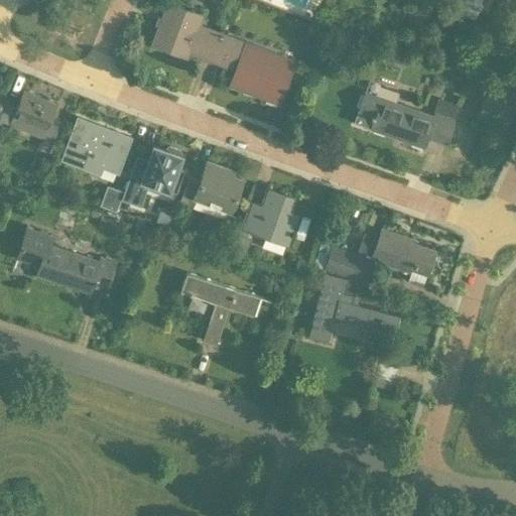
[(491,0),(457,0),(485,13),(491,0)]
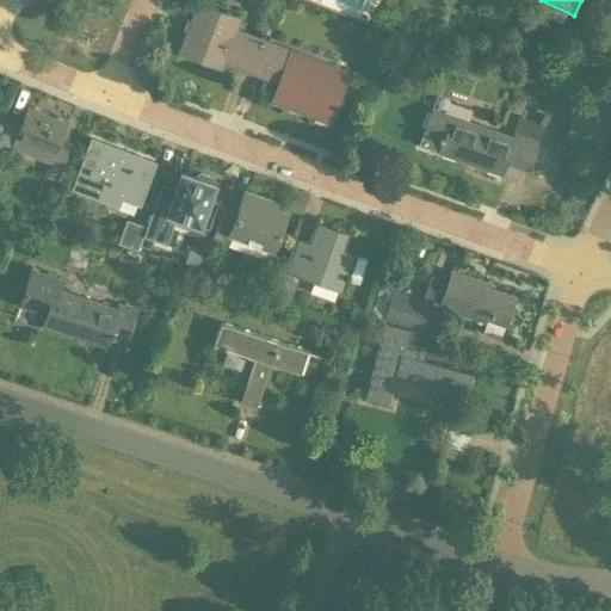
[(254,35),(236,29),(240,18),(198,4),(179,51),(221,67),(222,63),(239,71),(254,35)]
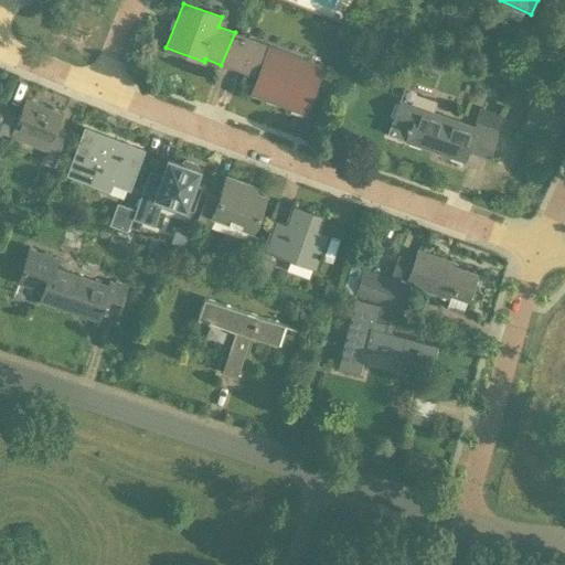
[(268,45),(235,32),(221,65),(256,78),(251,93),(305,113),(322,67),(268,46),(268,45)]
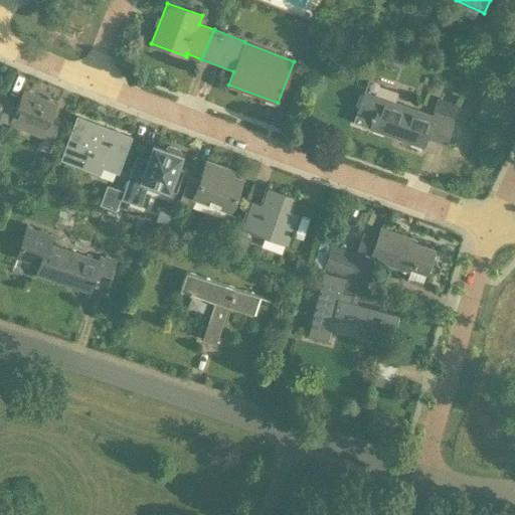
[(499,131),(513,100),(486,89),(473,120),(499,131)]
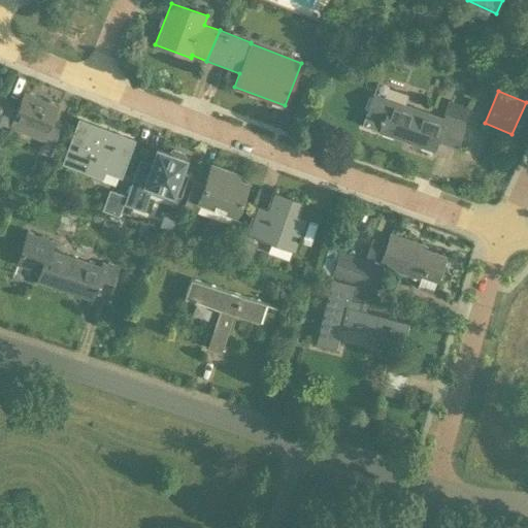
[(5,105),(0,117),(0,127),(8,131),(13,119),(46,132),(48,126),(56,107),(24,94),(17,110),(5,105)]
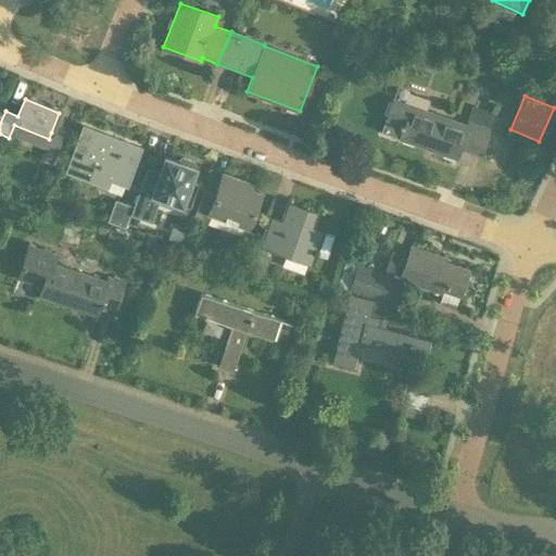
[(471,105),(465,127),(392,100),(380,130),(455,159),(459,149),(481,156),(496,113),(471,105)]
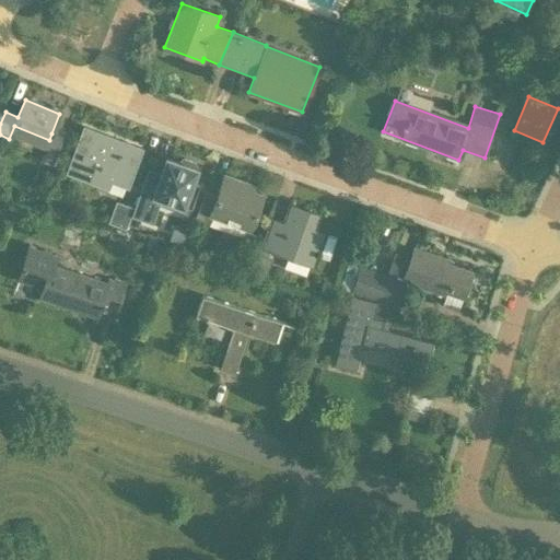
[(127,187),(141,149),(83,127),(67,173),(107,188),(111,181),(127,187)]
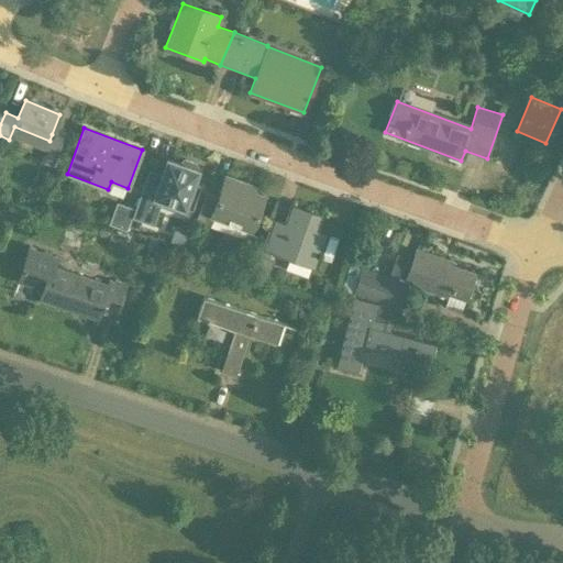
[(45,150),(56,154),(57,154),(64,139),(63,139),(52,134),(50,141),(45,150)]
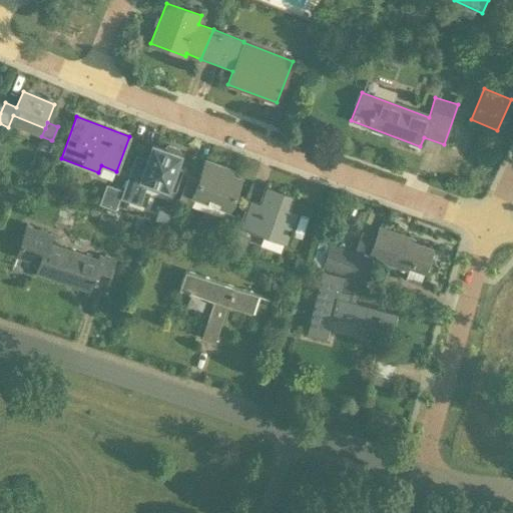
[(122,190),(117,205),(126,208),(129,200),(139,203),(147,180),(166,187),(166,188),(174,190),(182,168),(174,166),(178,155),(177,155),(178,151),(177,149),(168,145),(165,147),(164,150),(152,145),(148,158),(135,154),(123,190),(122,190)]
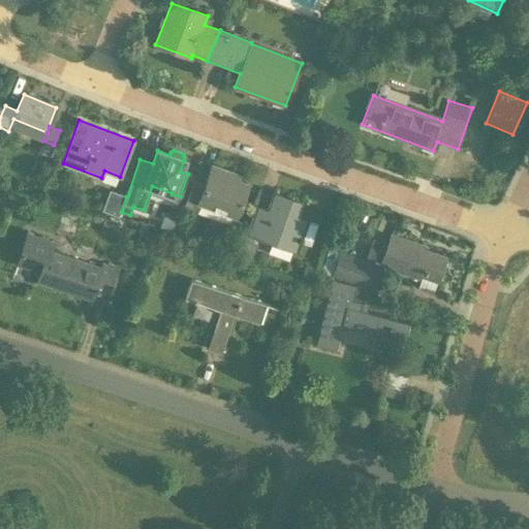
[(212,165),(198,201),(187,197),(184,205),(196,209),(199,201),(212,207),(212,204),(227,210),(226,212),(235,215),(247,184),(225,176),(226,170),(212,165)]
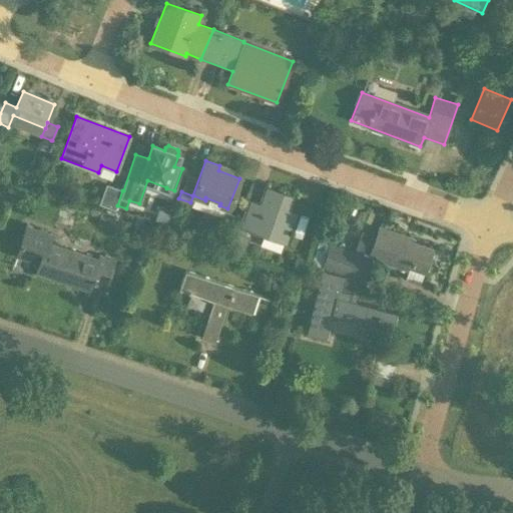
[(117,205),(122,190),(106,184),(99,203),(115,209),(116,205),(117,205)]
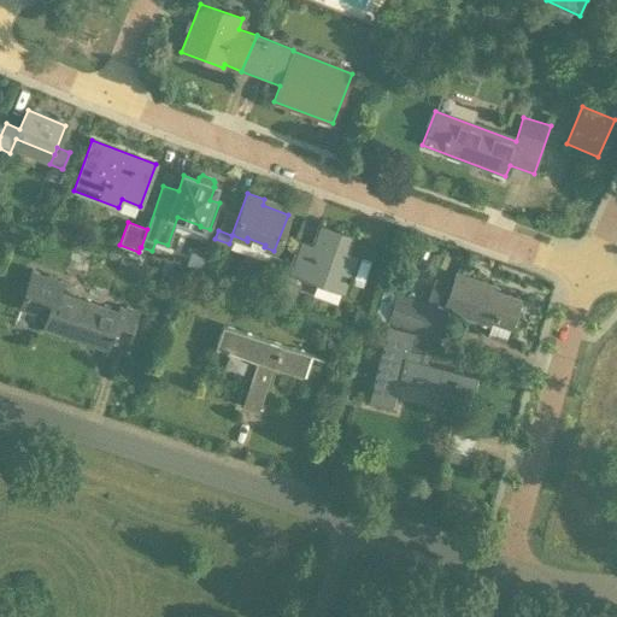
[(299,241),(288,272),(346,293),(359,256),(340,248),(345,234),(318,224),(311,245),(299,241)]
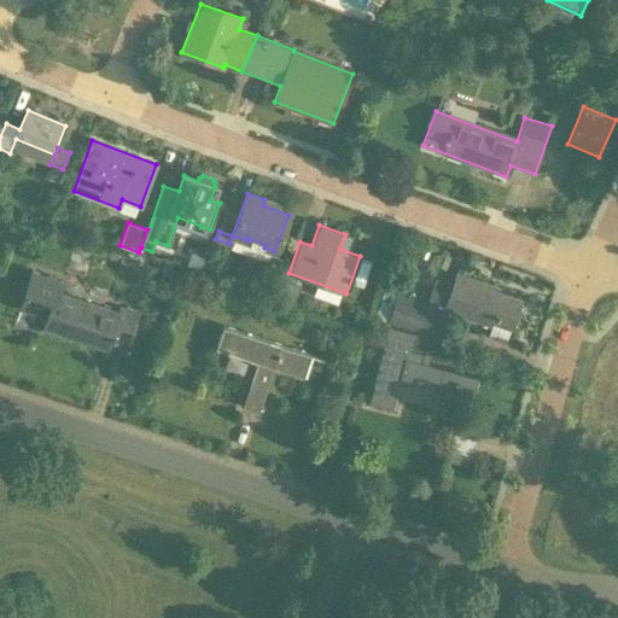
[(118,305),(116,313),(59,293),(63,284),(31,273),(21,308),(47,318),(44,328),(106,349),(110,339),(129,345),(140,313),(118,305)]
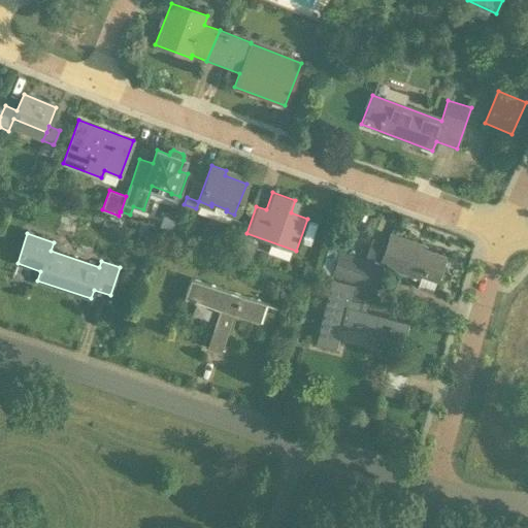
[(250,262),(256,243),(250,241),(252,235),(244,233),(236,257),(250,262)]
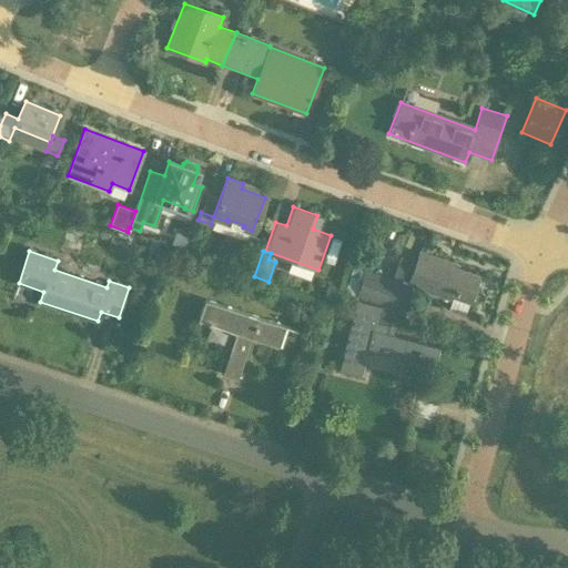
[(421,252),(417,261),(401,255),(393,276),(403,280),(402,283),(365,270),(364,271),(361,270),(363,262),(355,260),(344,292),(404,311),(413,284),(453,298),(454,295),(469,301),(478,276),(453,266),(454,264),(421,252)]
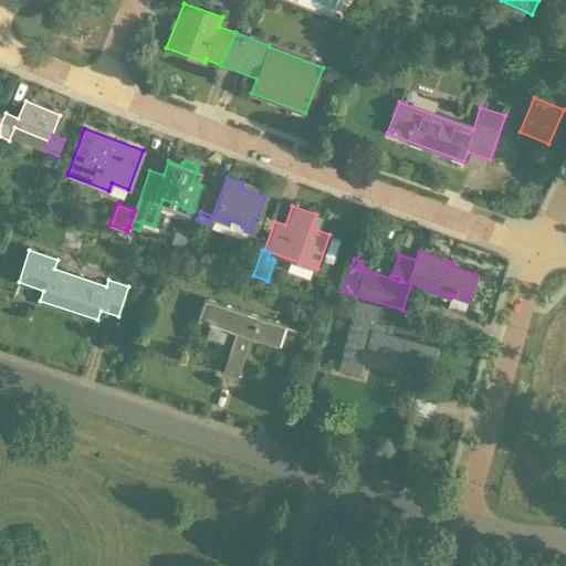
[(237,378),(251,337),(278,346),(284,325),(203,299),(197,320),(236,332),(221,374),(237,378)]
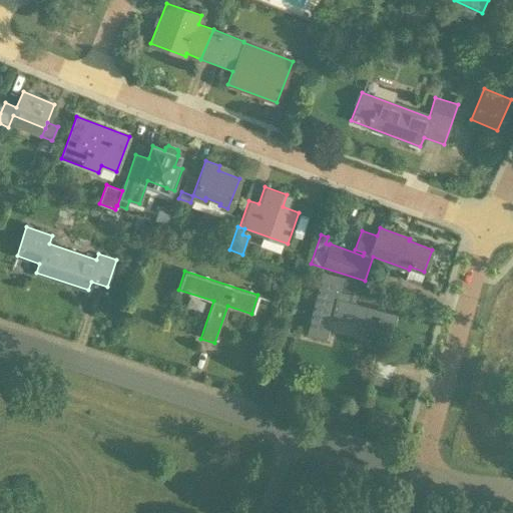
[(397,314),(355,303),(356,296),(351,295),(355,279),(322,272),(307,335),(326,339),(332,318),(392,333),(397,314)]
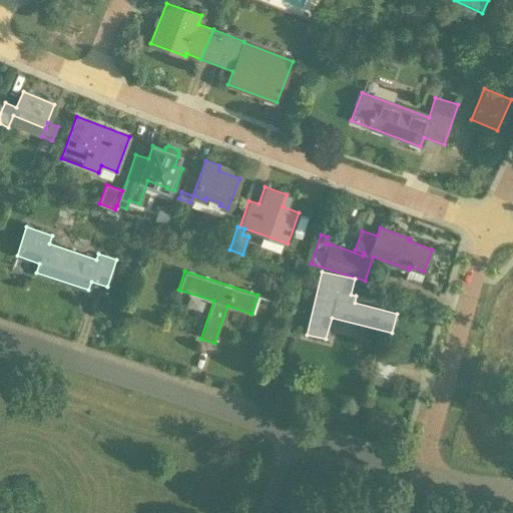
[(398,355),(375,349),(369,373),(373,374),(371,384),(390,388),(398,355)]
